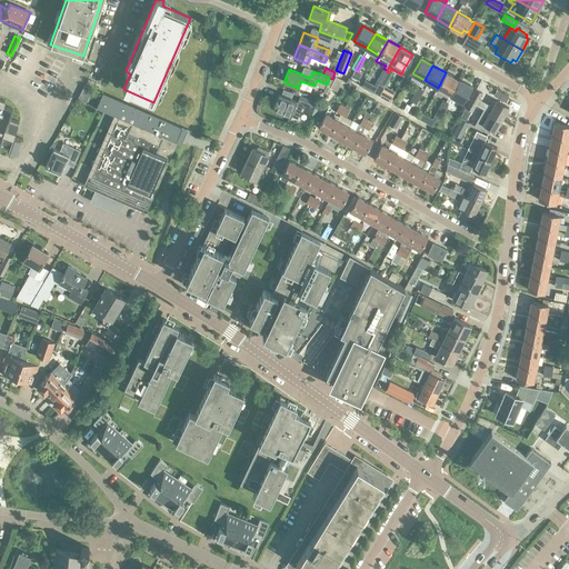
[(385,69),(377,82),(379,83),(380,83),(385,75),(387,71),(387,70),(385,69)]
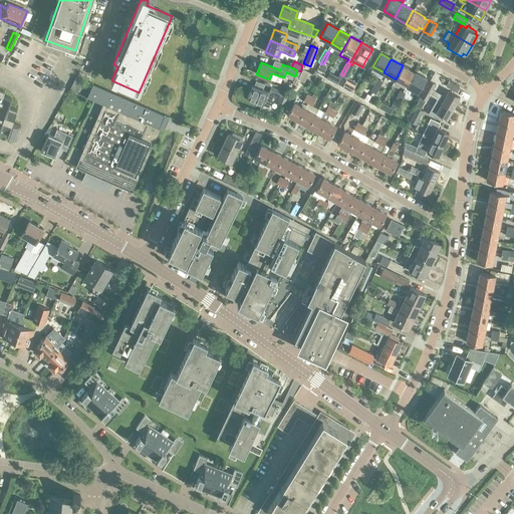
[(326,66),(320,63),(318,68),(324,72),(326,66)]
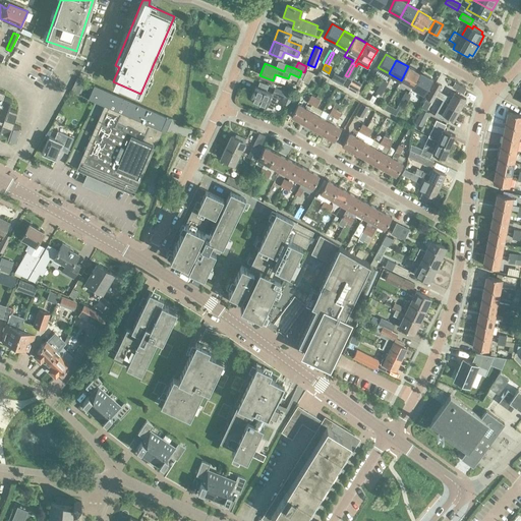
[(412,87),(419,72),(408,66),(401,80),(412,87)]
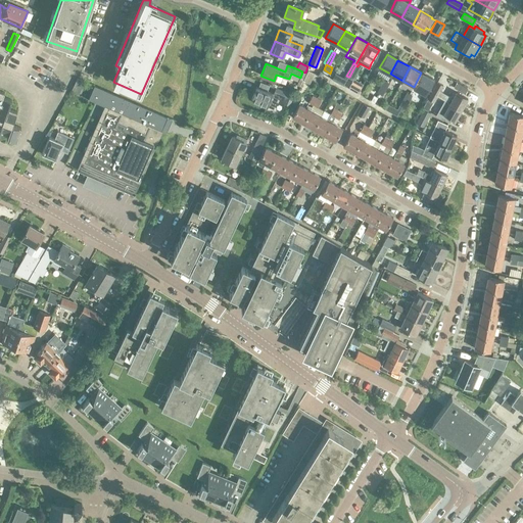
[(348,77),(344,85),(348,88),(352,81),(358,72),(353,68),(349,77),(348,77)]
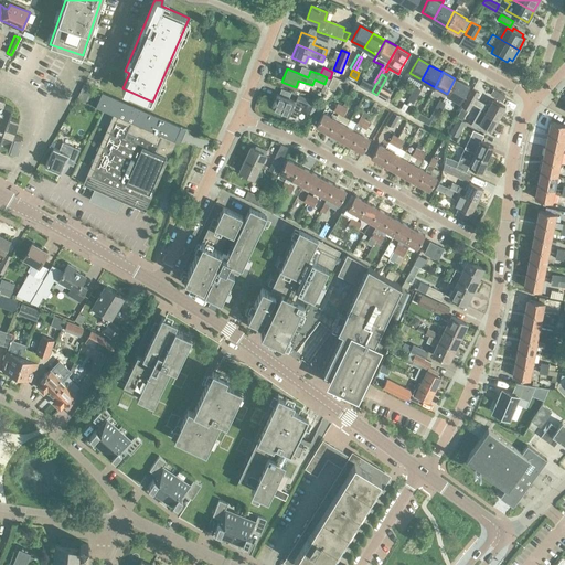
[(334,91),(339,80),(333,77),(328,87),(334,91)]
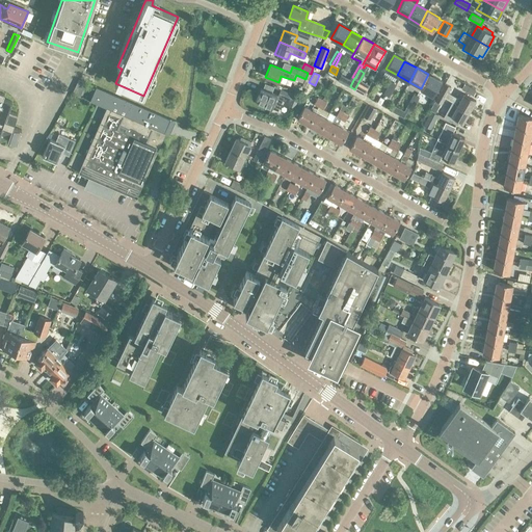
[(336,81),(349,87),(352,80),(339,74),(336,81)]
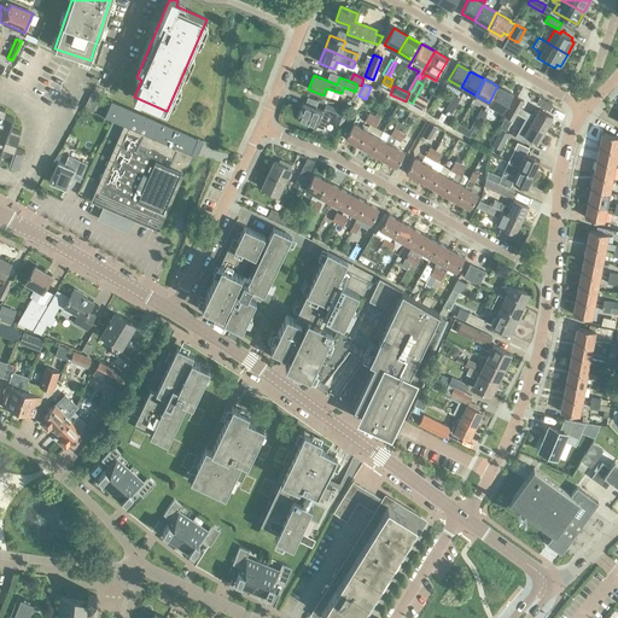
[(497,86),(489,103),(502,111),(507,114),(509,111),(517,97),(511,94),(497,86)]
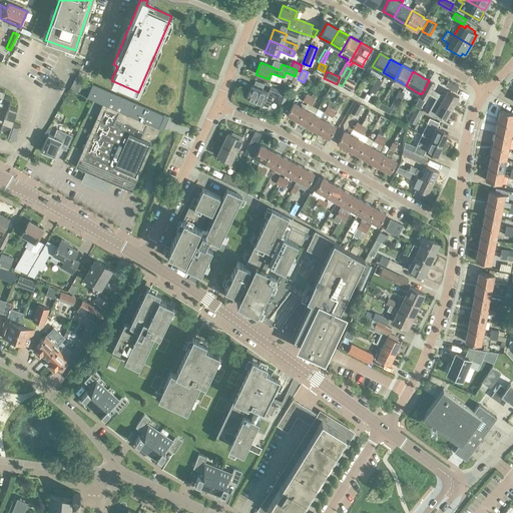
[(380,80),(373,93),(375,94),(382,81),(385,76),(382,75),(380,80)]
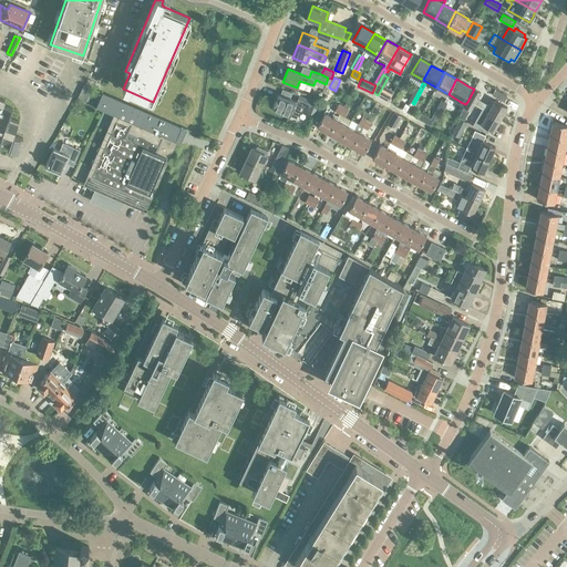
[(412,103),(420,89),(416,88),(410,101),(412,103)]
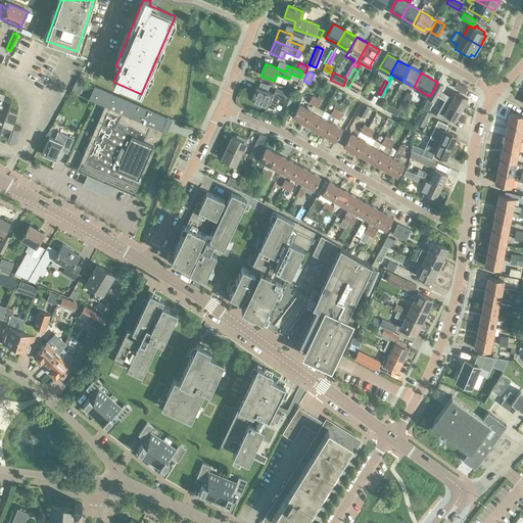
[(437,82),(431,94),(436,97),(437,96),(445,100),(449,103),(461,110),(467,99),(456,93),(456,94),(454,93),(450,97),(439,91),(443,86),(437,82)]
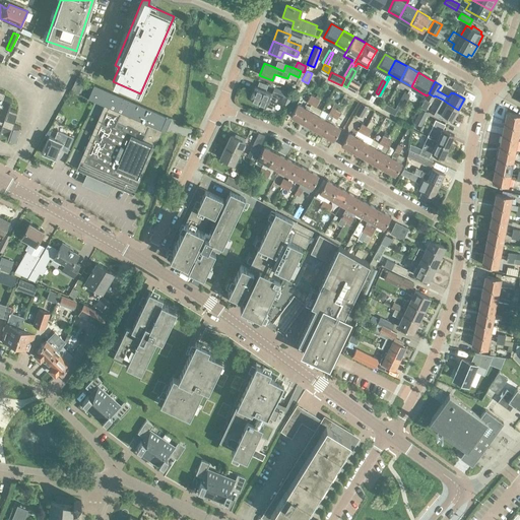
[(105,105),(77,169),(87,173),(93,176),(92,179),(105,185),(106,181),(113,184),(121,188),(134,193),(160,131),(161,130),(163,128),(164,126),(165,121),(167,118),(167,117),(160,114),(103,88),(94,85),(89,99),(95,101),(98,102),(105,105)]
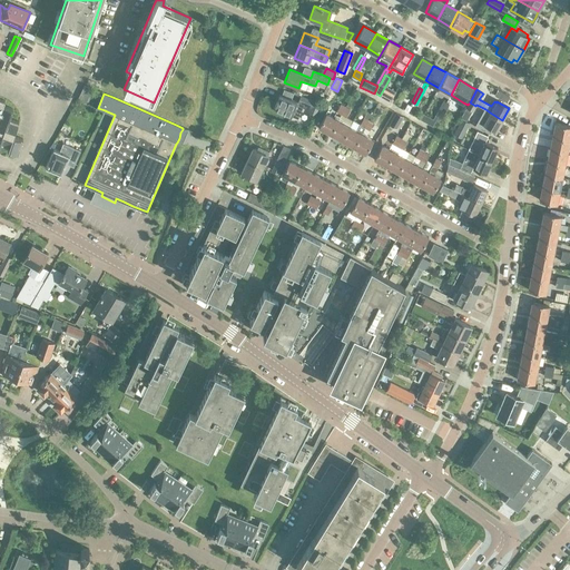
[(279,95),(274,110),(291,116),(298,119),(304,105),(298,102),(296,101),(279,95)]
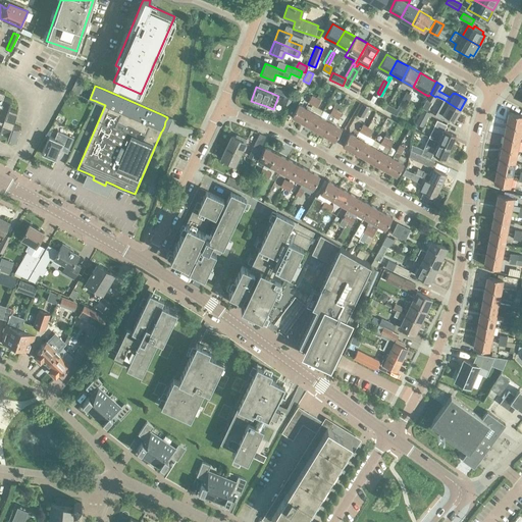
[(275,89),(273,94),(278,96),(283,98),(282,103),(291,106),(294,96),(286,93),(275,89)]
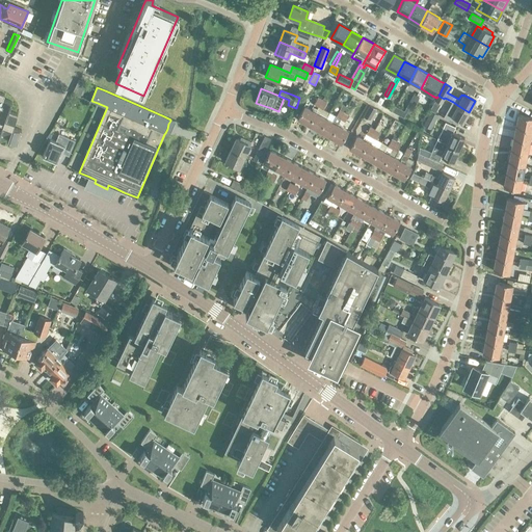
[(0,133),(8,136),(7,140),(16,143),(22,130),(12,126),(17,114),(17,113),(8,110),(11,101),(3,99),(4,94),(0,91),(0,133)]
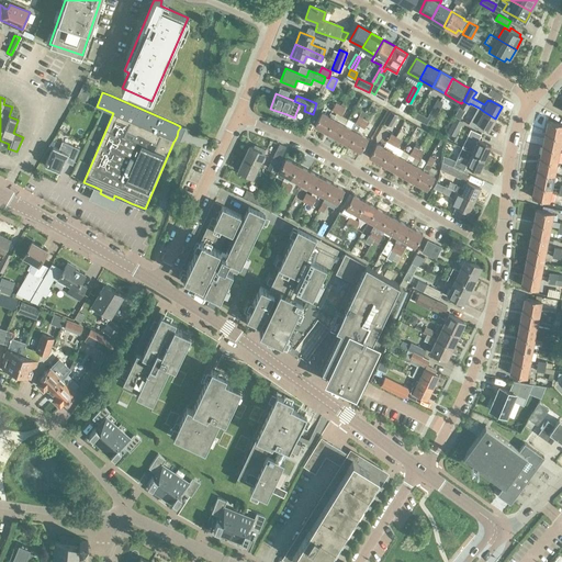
[(435,116),(442,102),(438,100),(430,114),(435,116)]
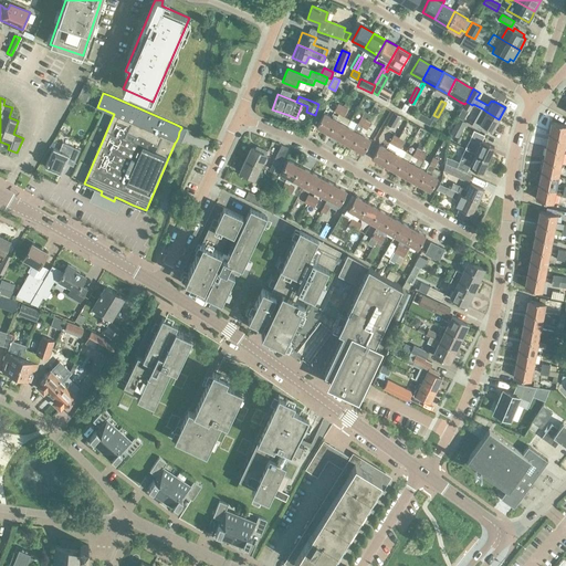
[(467,115),(472,105),(467,102),(458,117),(467,122),(470,116),(467,115)]
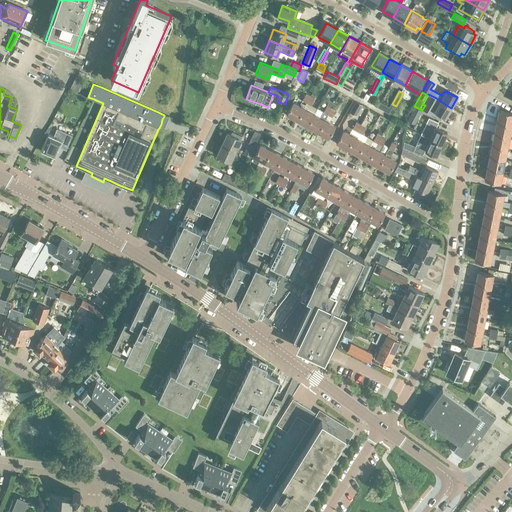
[(354,100),(348,96),(341,109),(347,112),(354,100)]
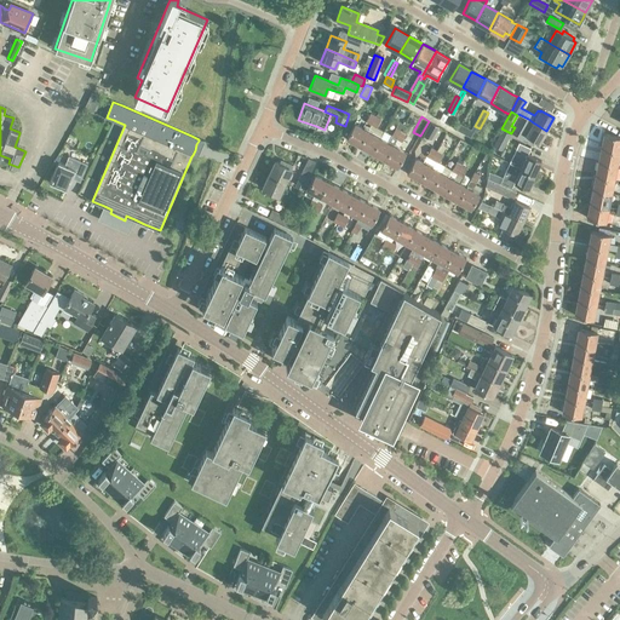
[(528,119),(517,137),(533,145),(535,141),(540,143),(546,131),(533,122),(528,119)]
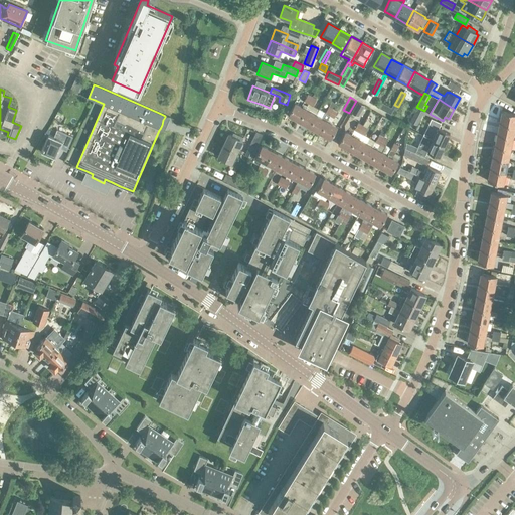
[(330,115),(333,109),(336,104),(332,102),(325,113),(330,115)]
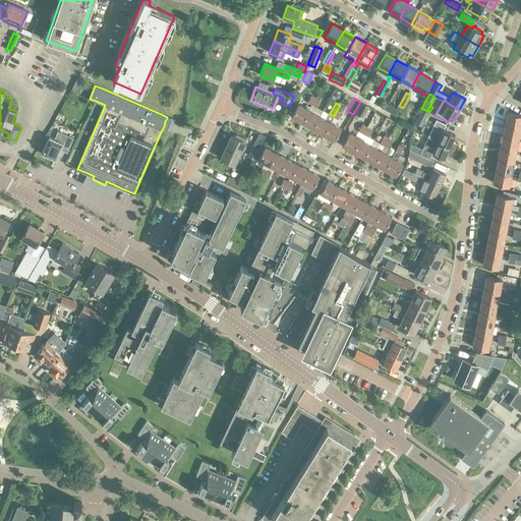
[(362,103),(356,114),(363,117),(369,107),(362,103)]
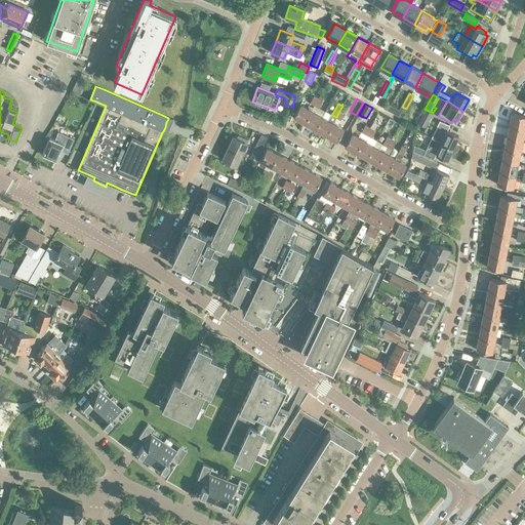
[(304,123),(311,111),(299,105),(293,117),(304,123)]
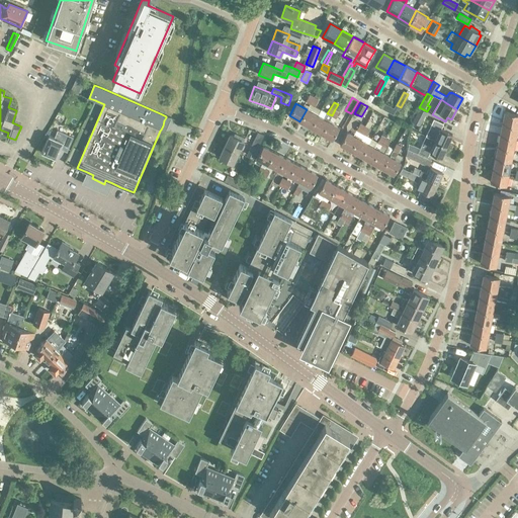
[(419,107),(417,112),(424,116),(427,111),(419,107)]
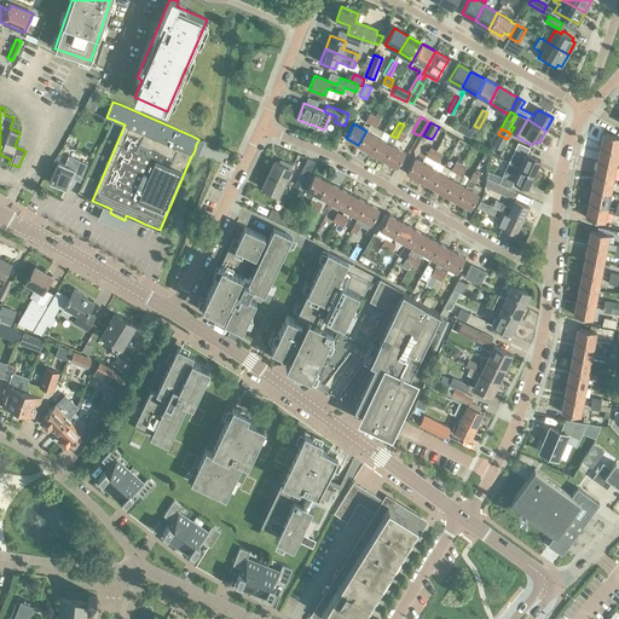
[(371,152),(380,138),(366,131),(358,145),(371,152)]
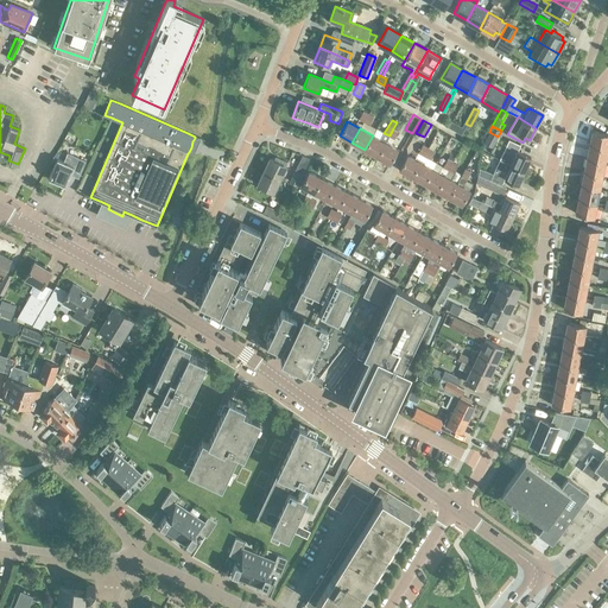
[(590,145),(607,149),(607,145),(607,134),(593,132),(590,145)]
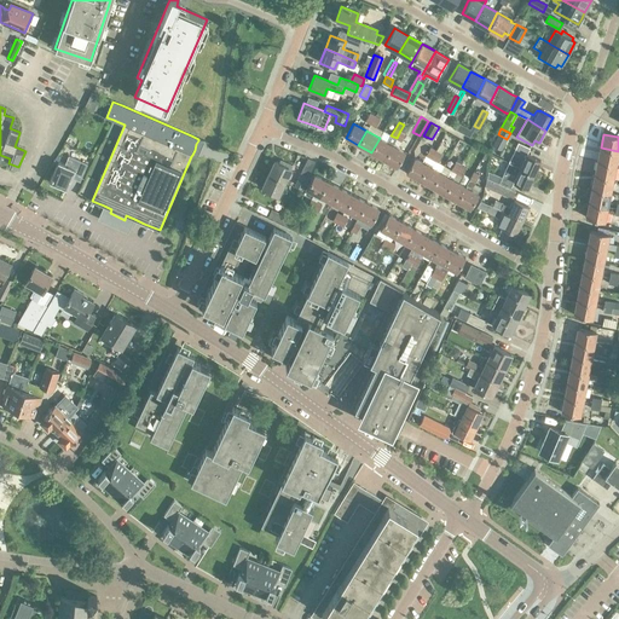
[(380,138),(371,152),(383,160),(397,138),(391,136),(387,143),(380,138)]
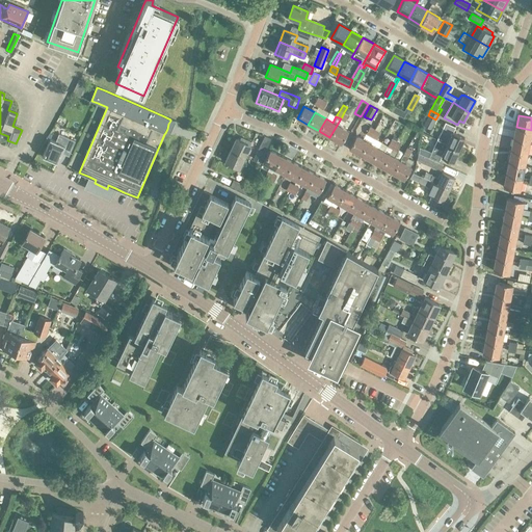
[(341,118),(329,137),(341,143),(348,131),(343,128),(346,122),(345,122),(341,118)]
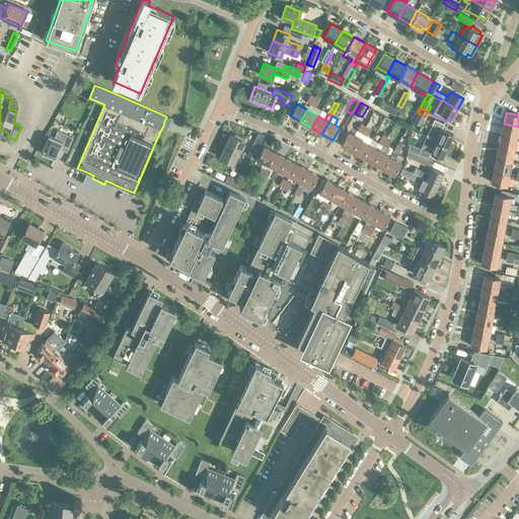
[(430,130),(427,136),(436,141),(447,146),(453,134),(441,129),(444,124),(434,120),(430,130)]
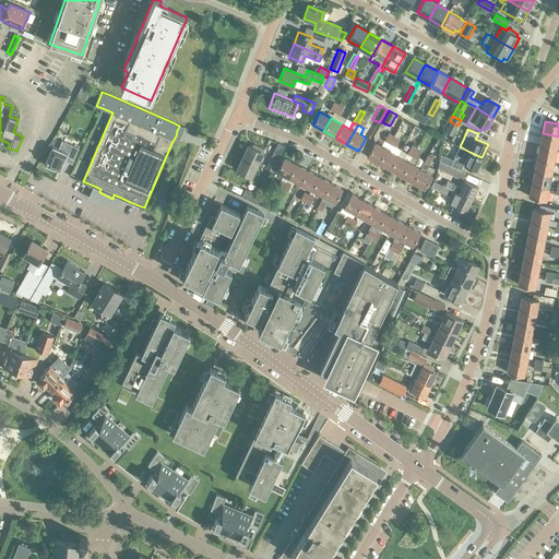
[(389,144),(393,137),(388,133),(384,141),(389,144)]
